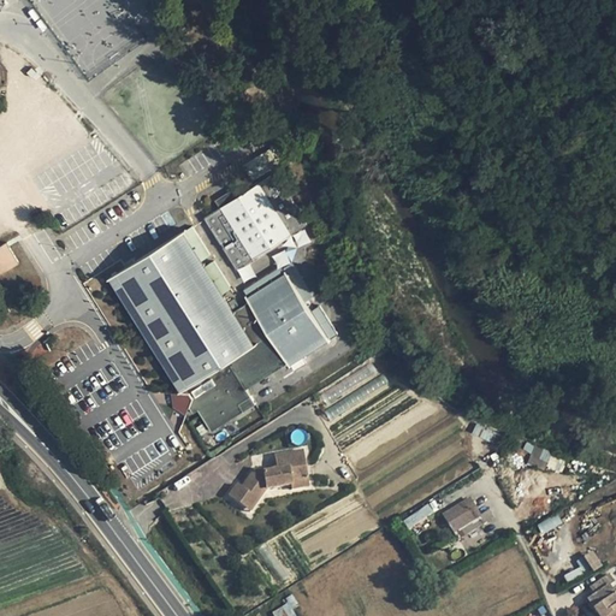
[(250,177),(270,167),(264,155),(244,164),(250,177)]
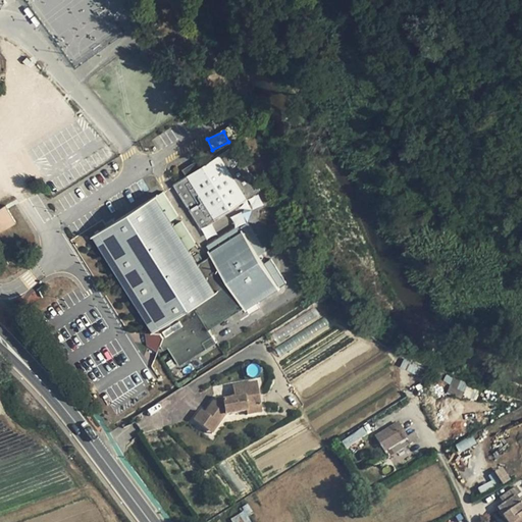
[(174,184),(202,228),(258,192),(243,167),(242,157),(235,146),(204,166),(191,174),(174,184)]
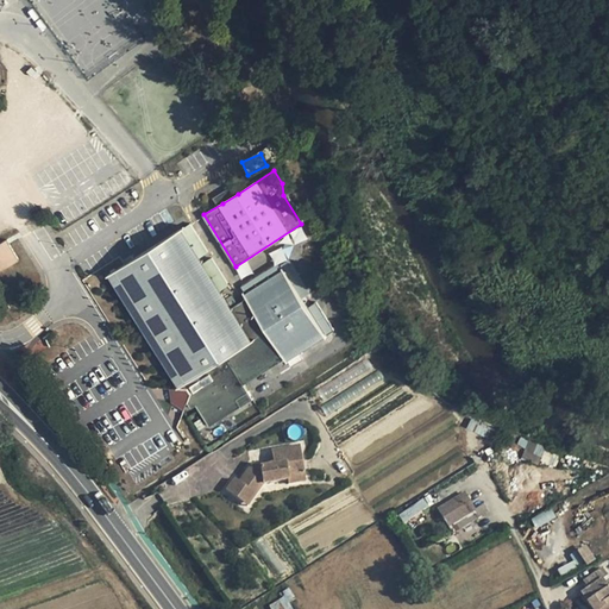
[(283,195),(301,224),(306,221),(282,183),(283,195)]
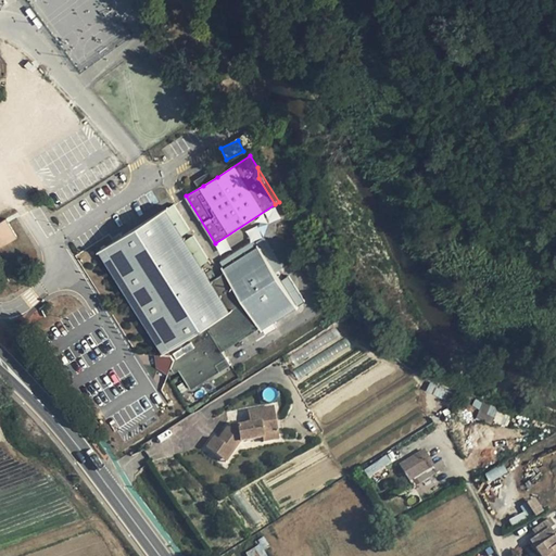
[(199,179),(203,186),(217,177),(213,171),(199,179)]
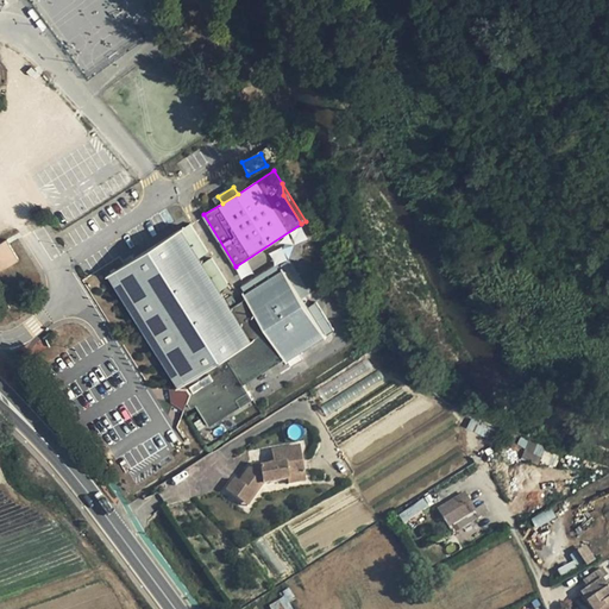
[(327,339),(282,270),(228,303),(220,290),(205,262),(182,228),(113,272),(183,383),(179,385),(180,388),(189,388),(193,393),(189,401),(193,407),(198,403),(206,418),(240,395),(246,403),(255,399),(243,381),(327,339)]
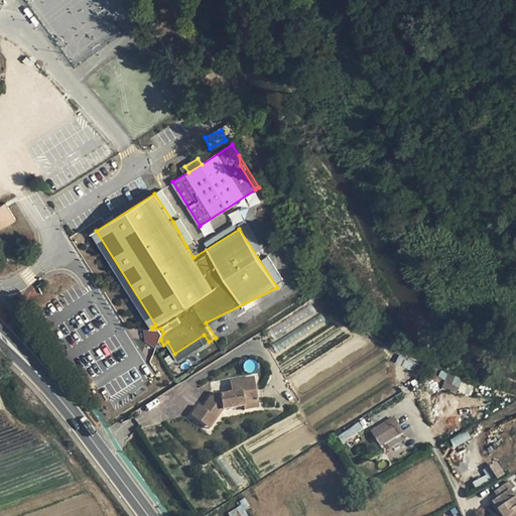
[(0,229),(16,221),(5,203),(0,206),(0,229)]
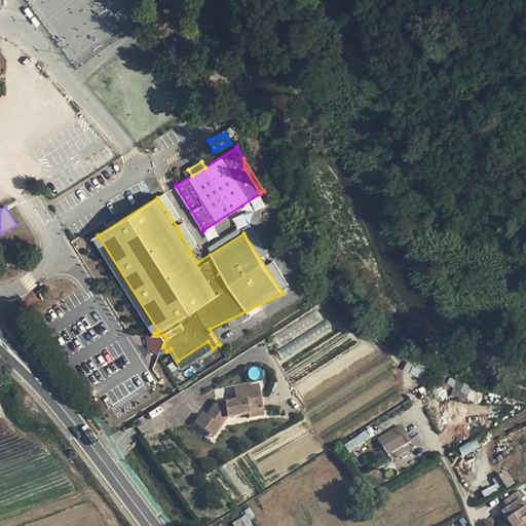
[(177,226),(190,251),(198,247),(185,222),(177,226)]
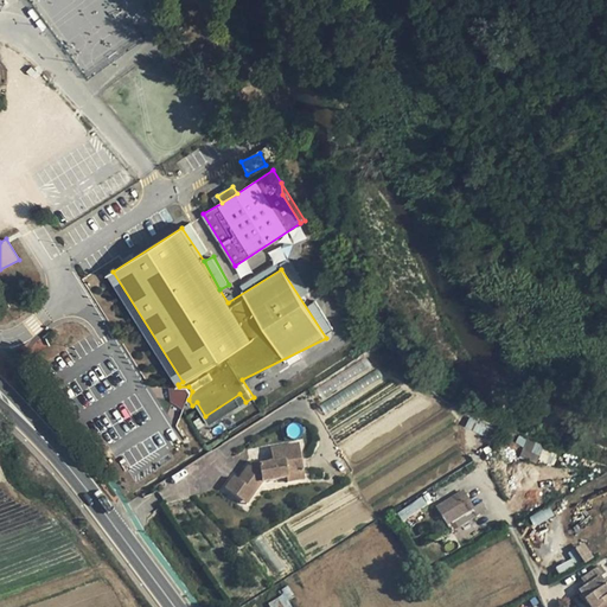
[(0,304),(0,313),(11,306),(7,300),(0,304)]
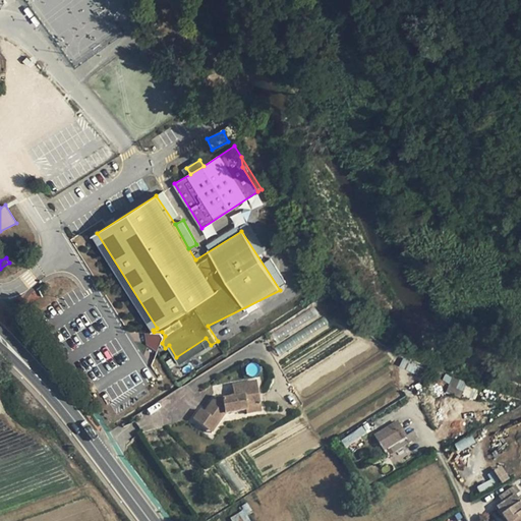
[(315,306),(267,337),(279,357),(329,325),(315,306)]
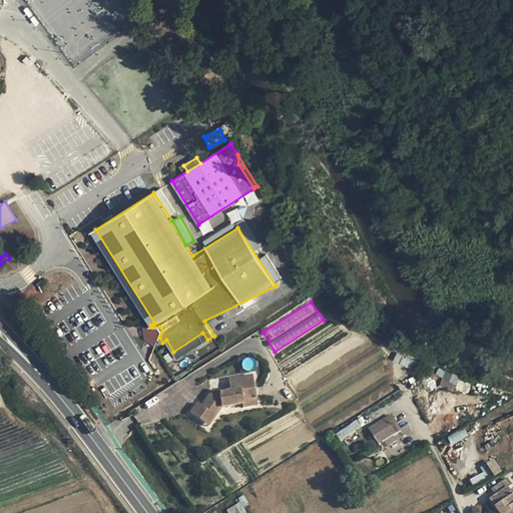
[(156,345),(159,338),(162,331),(159,327),(151,327),(144,327),(145,339),(156,345)]
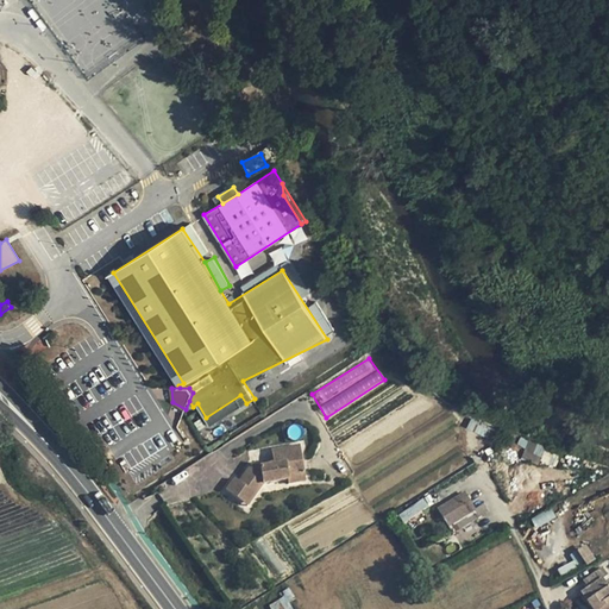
[(206,418),(211,426),(246,403),(240,395),(206,418)]
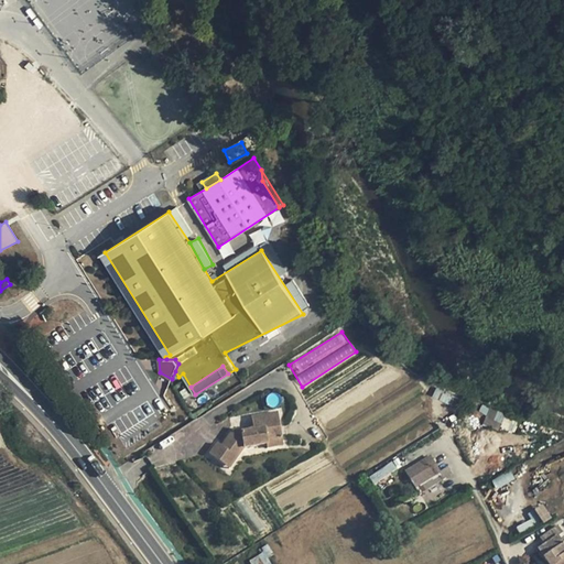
[(489,409),(484,423),(498,429),(503,414),(489,409)]
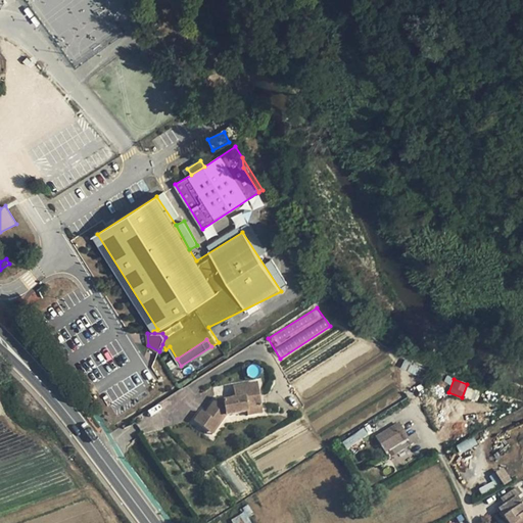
[(194,421),(208,432),(216,422),(220,424),(226,416),(247,411),(247,407),(262,406),(257,383),(234,387),(236,399),(223,401),(218,397),(205,415),(201,412),(194,421)]
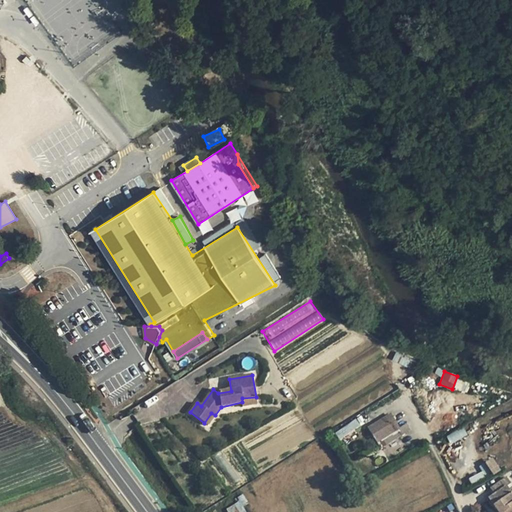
[(242,398),(243,406),(257,404),(256,397),(242,398)]
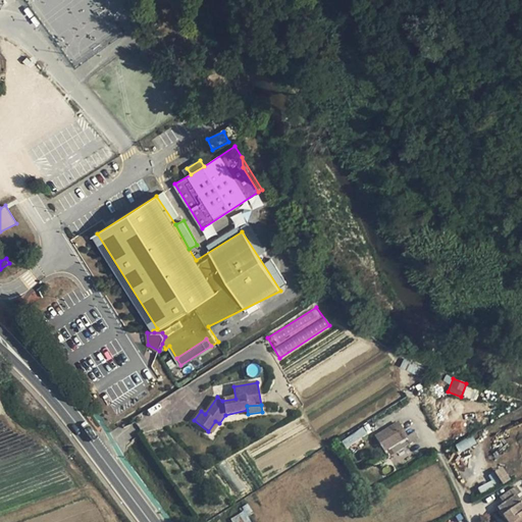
[(208,431),(212,434),(219,423),(215,421),(208,431)]
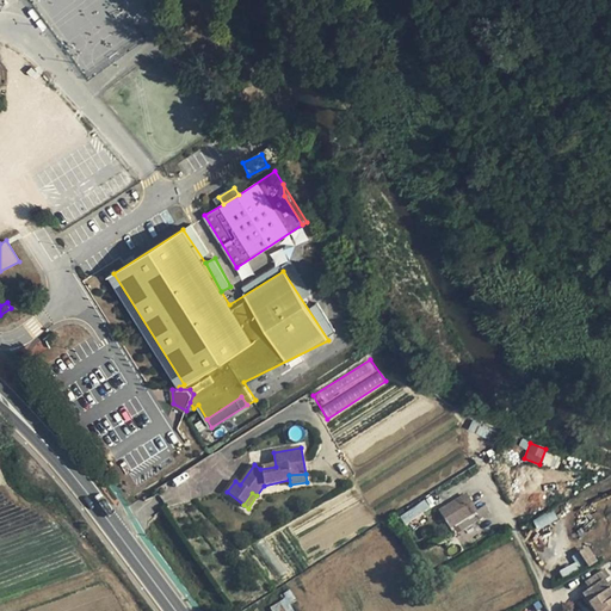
[(440,511),(456,535),(491,512),(486,505),(477,511),(467,494),(440,511)]
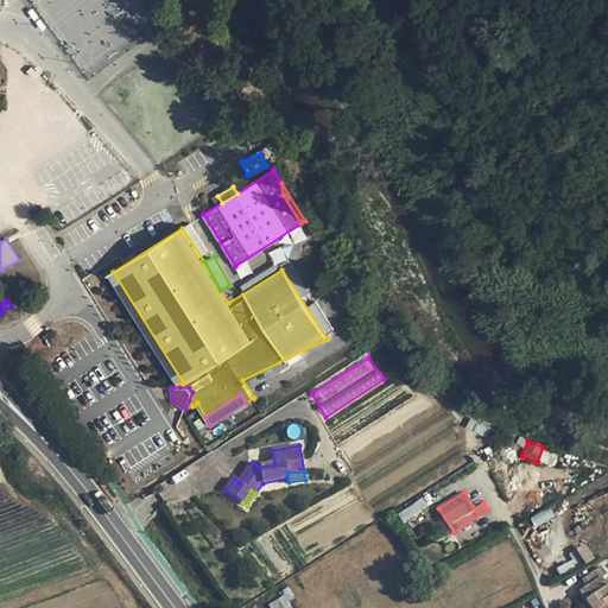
[(422,498),(398,513),(403,521),(426,506),(422,498)]
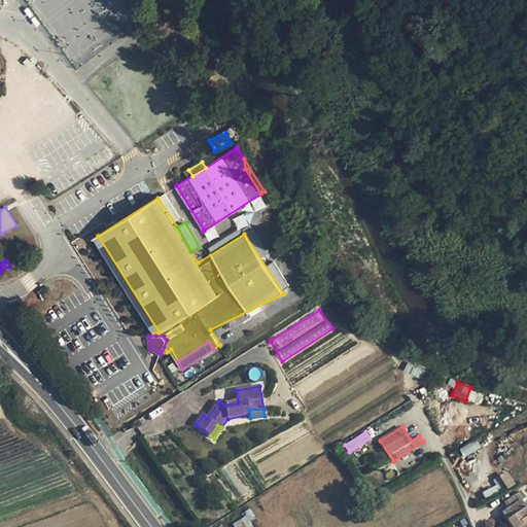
[(526,526),(526,499),(521,492),(515,495),(519,502),(510,508),(502,514),(512,526),(526,526)]
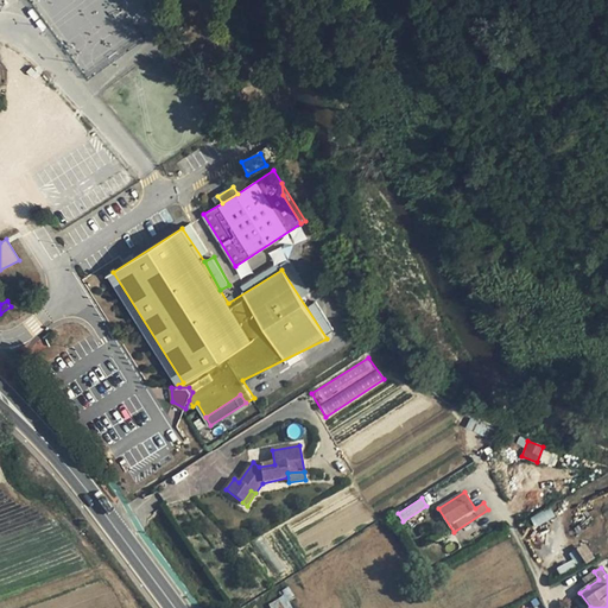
[(583,580),(588,587),(599,580),(594,571),(583,580)]
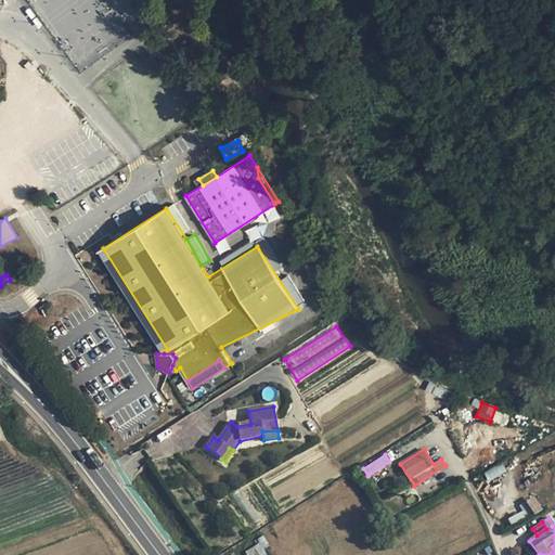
[(267,554),(263,547),(268,545),(265,540),(244,550),(246,554),(267,554)]
